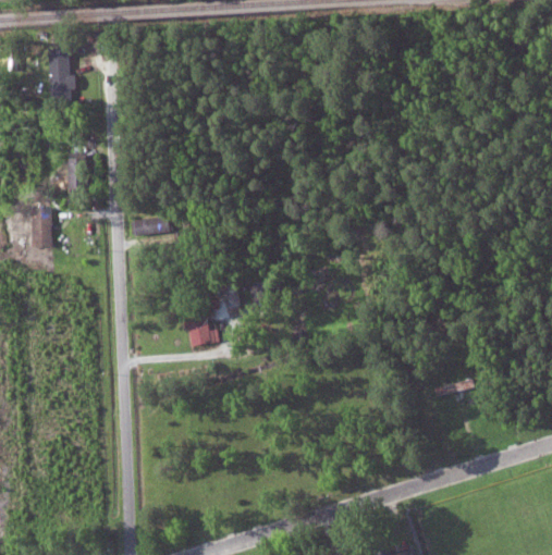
[(68,49),(48,49),(50,100),(76,99),(75,75),(69,75),(68,49)]
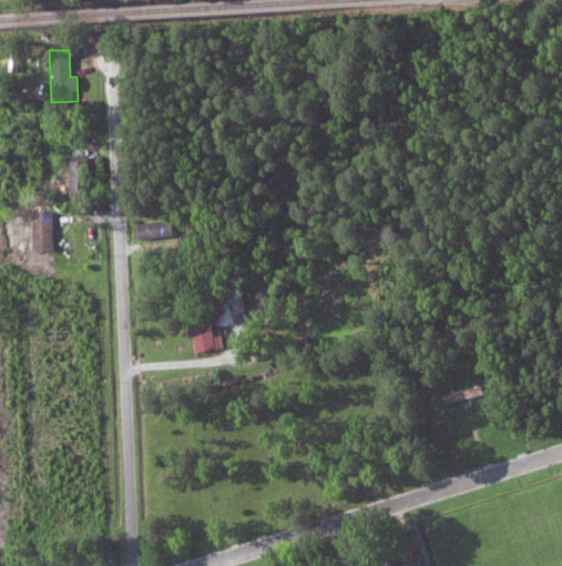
[(88,194),(89,162),(69,161),(69,193),(88,194)]
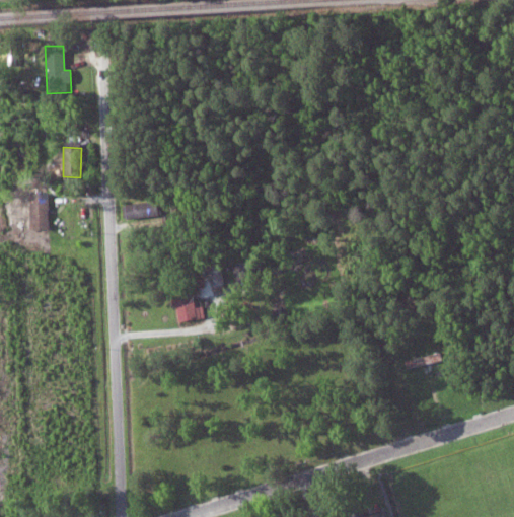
[(47,193),(28,194),(29,230),(49,230),(47,193)]
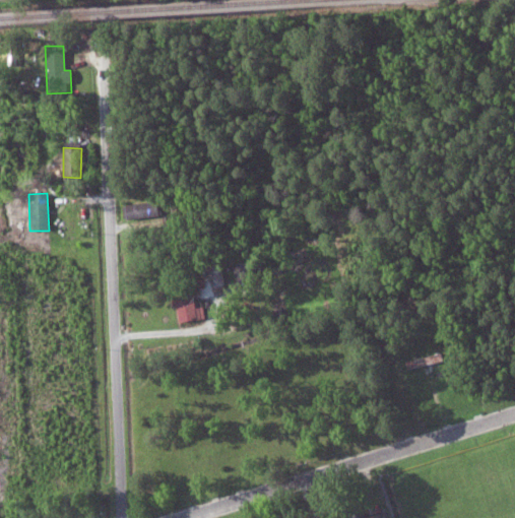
[(157,203),(125,205),(125,218),(158,217),(157,203)]
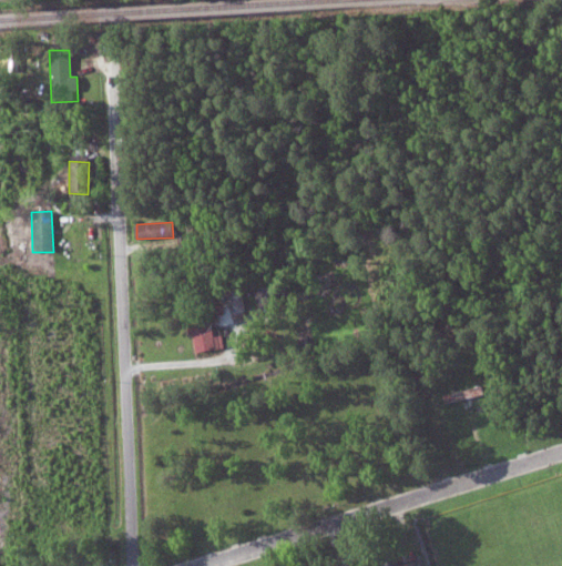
[(221,286),(227,315),(243,312),(236,283),(221,286)]
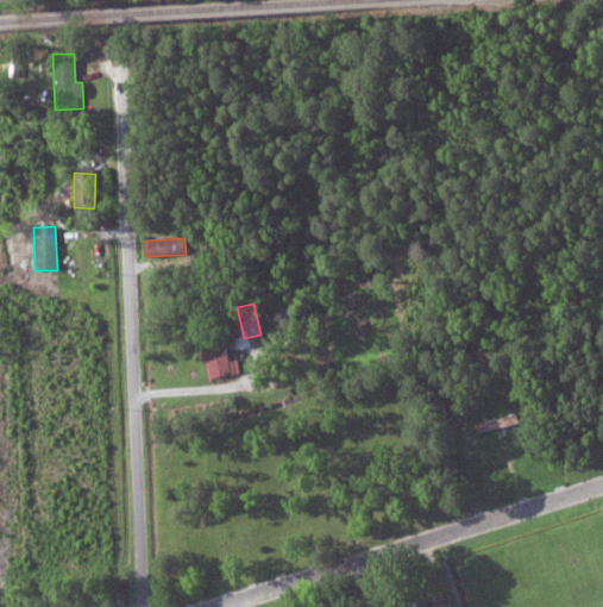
[(238,376),(238,361),(226,362),(225,343),(201,345),(202,360),(208,360),(208,377),(238,376)]
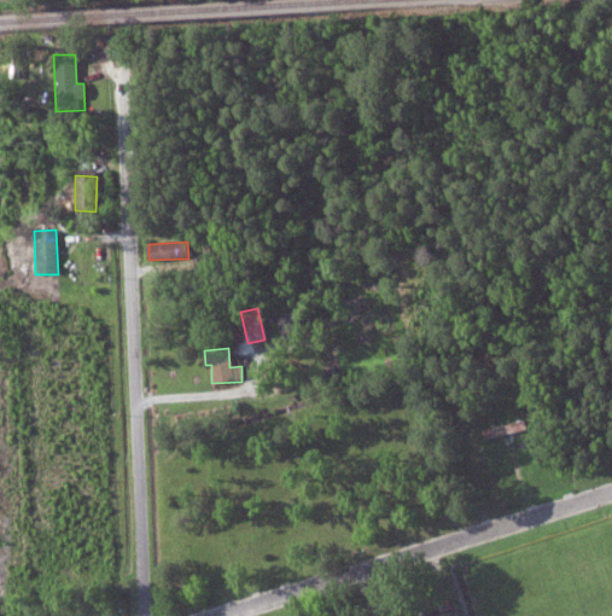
[(481,440),(525,431),(523,420),(479,429),(481,440)]
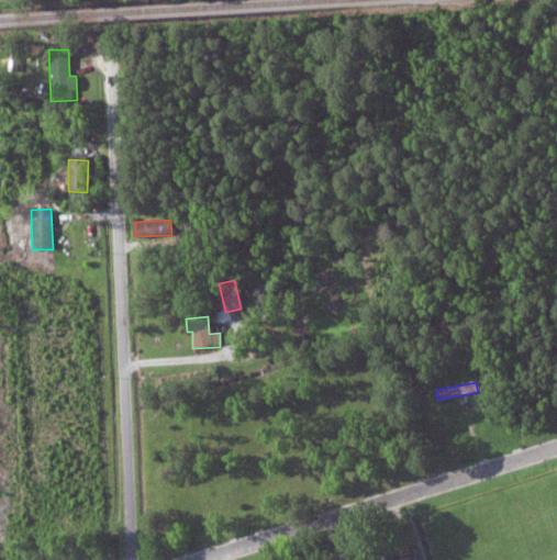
[(418,559),(414,548),(379,559),(418,559)]
